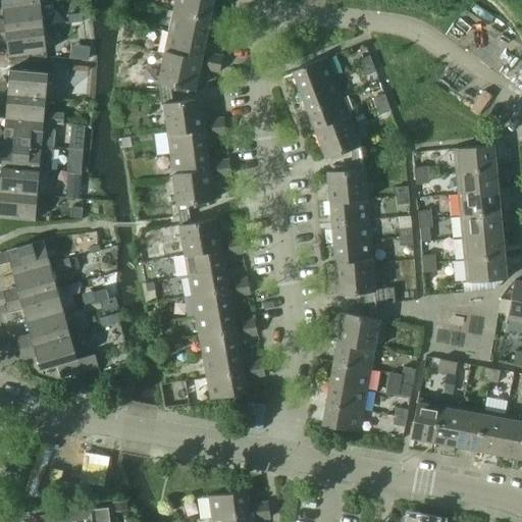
[(174,0),(172,11),(209,19),(213,0),(174,0)]
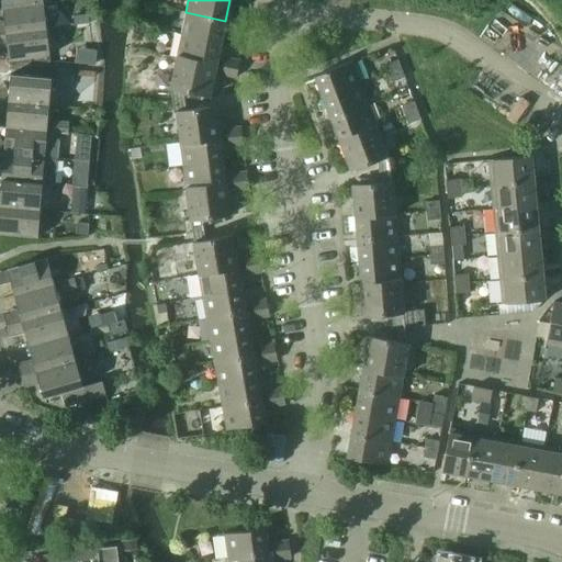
[(2,8),(6,34),(46,29),(43,2),(2,8)]
